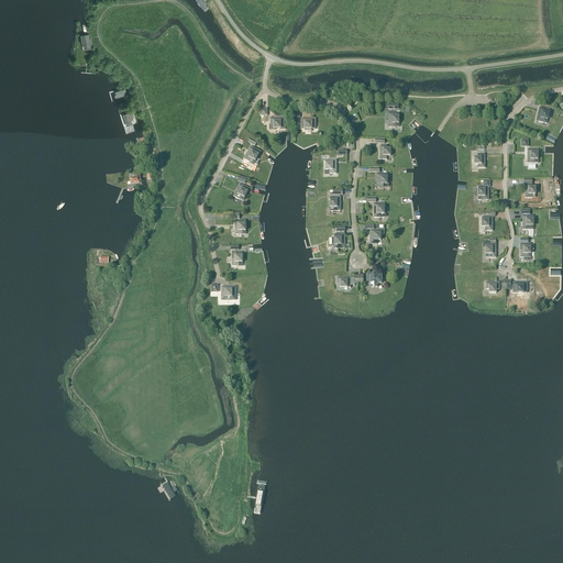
[(202,0),(195,0),(205,12),(210,9),(202,0)]
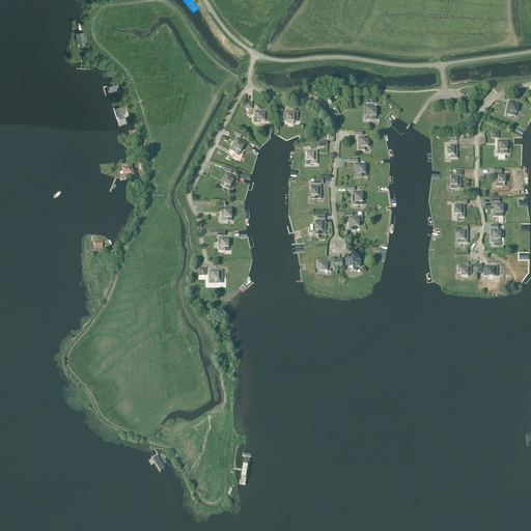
[(85,44),(84,36),(85,36),(84,32),(76,33),(77,40),(79,40),(80,45),(85,44)]
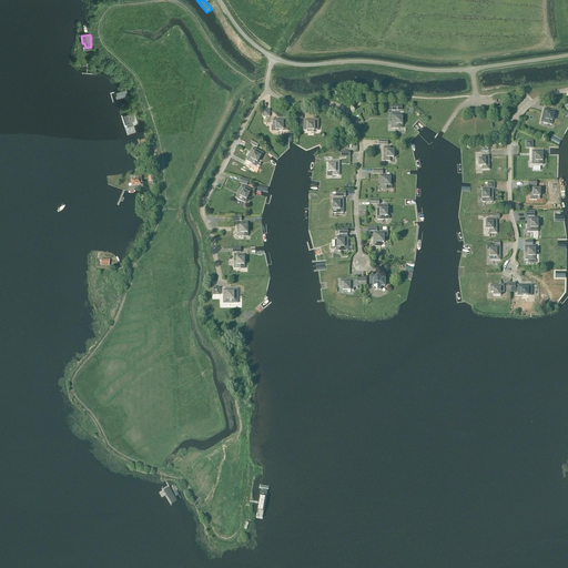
[(127,88),(109,92),(112,103),(130,100),(127,88)]
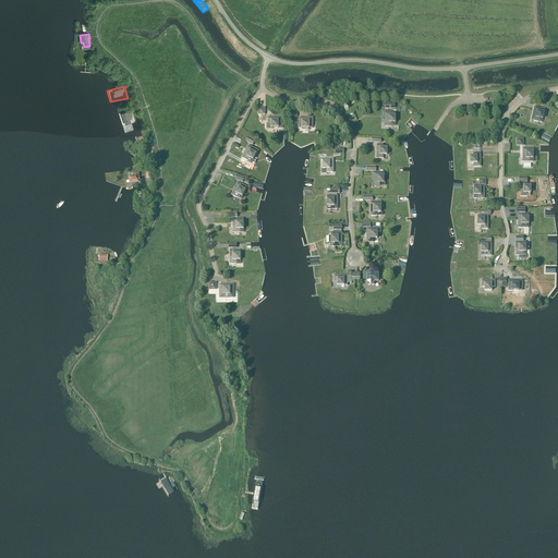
[(535,107),(532,120),(542,123),(545,110),(535,107)]
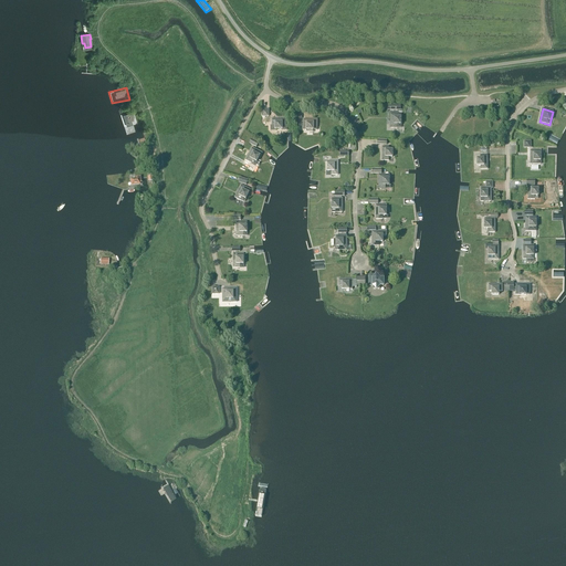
[(127,126),(133,125),(132,121),(134,121),(132,113),(124,116),(127,126)]
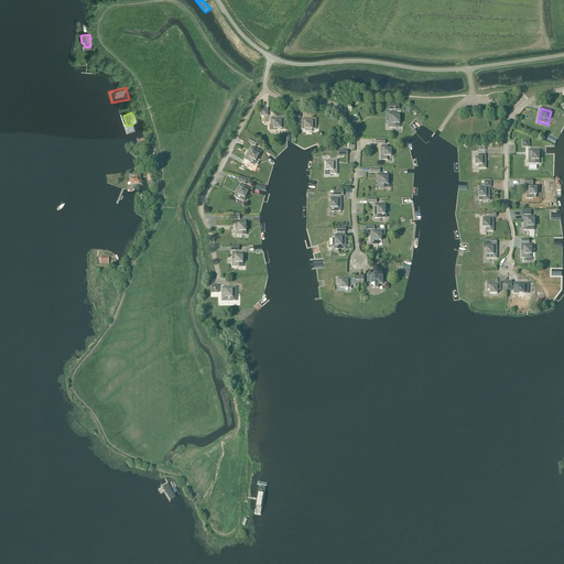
[(399,125),(399,118),(399,115),(389,115),(389,128),(396,128),(396,125),(399,125)]
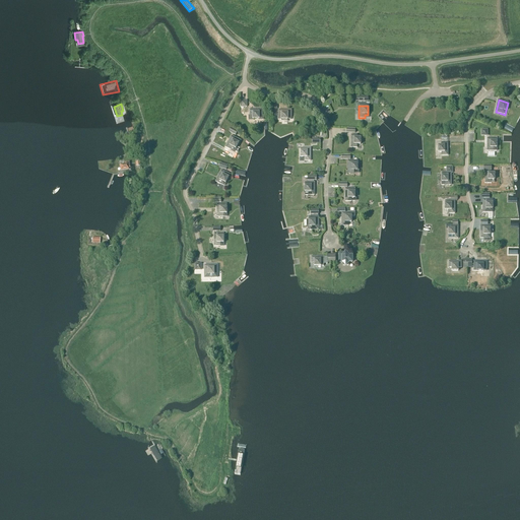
[(250,116),(248,116),(248,121),(253,121),(253,119),(259,119),(259,116),(262,116),(262,110),(249,110),(250,116)]
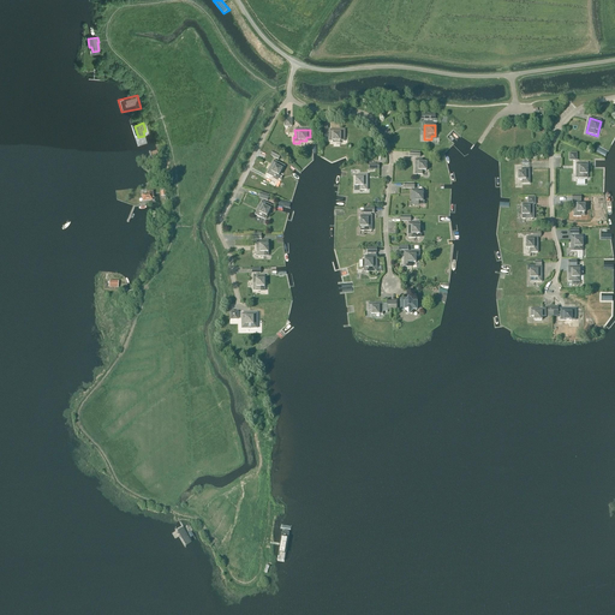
[(333,138),(333,142),(344,142),(345,131),(329,130),(329,138),(333,138)]
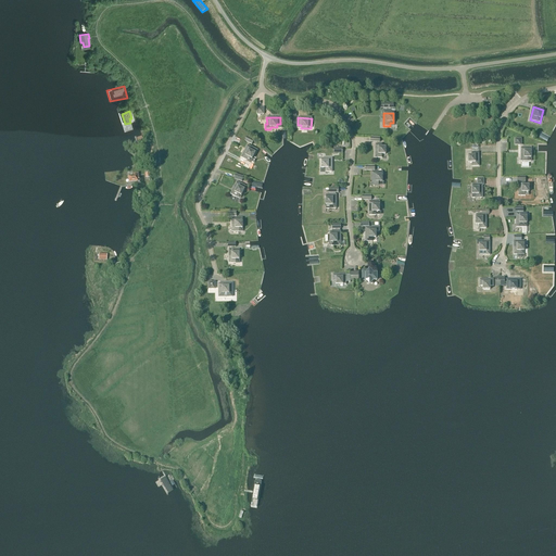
[(386,154),(386,148),(382,148),(382,144),(375,144),(375,159),(382,159),(382,154),(386,154)]
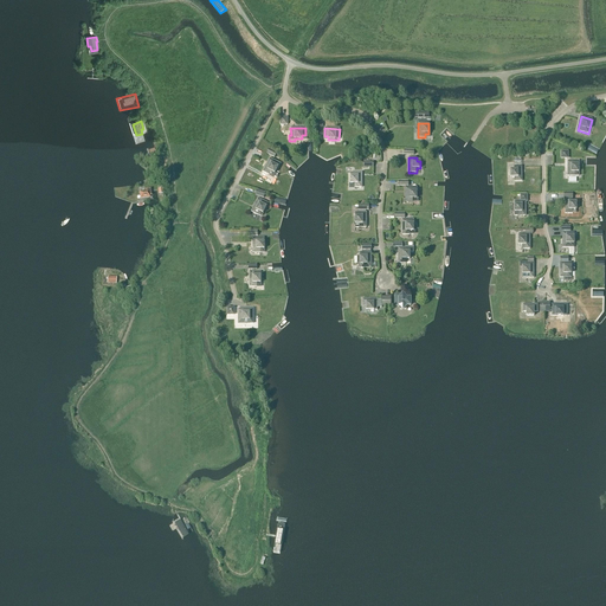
[(275,174),(278,167),(279,163),(270,159),(263,172),(270,175),(271,172),(275,174)]
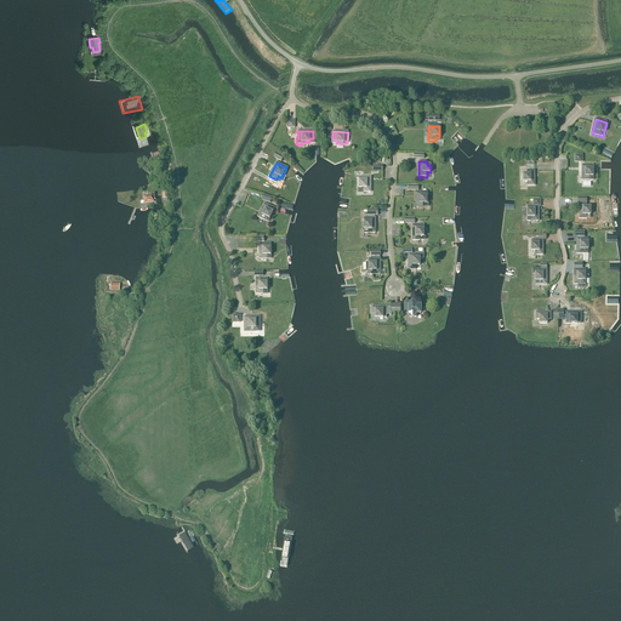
[(593,181),(593,177),(593,165),(581,165),(581,181),(593,181)]
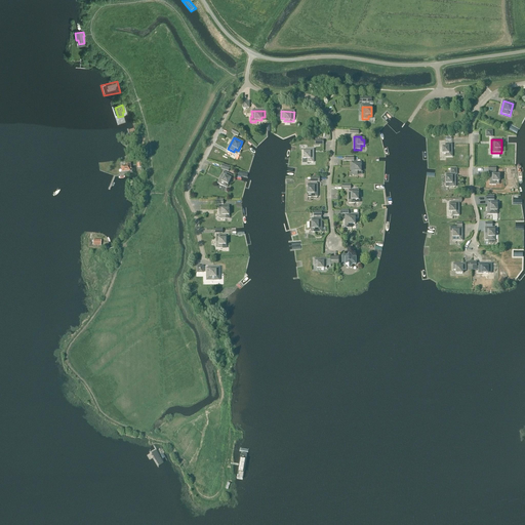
[(452,157),(452,151),(452,144),(445,144),(445,148),(442,148),(442,154),(445,154),(445,157),(452,157)]
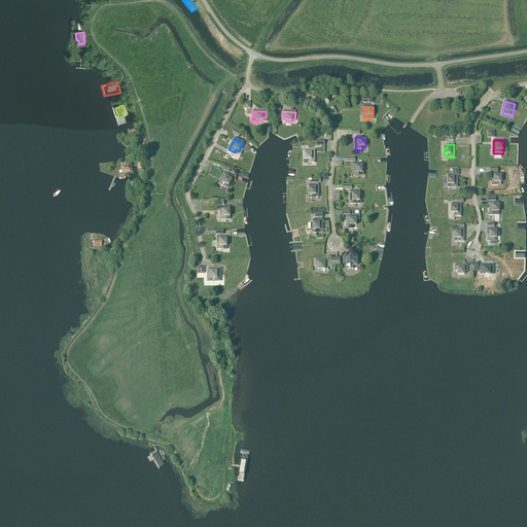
[(314,164),(314,150),(305,150),(305,153),(305,161),(308,161),(308,164),(314,164)]
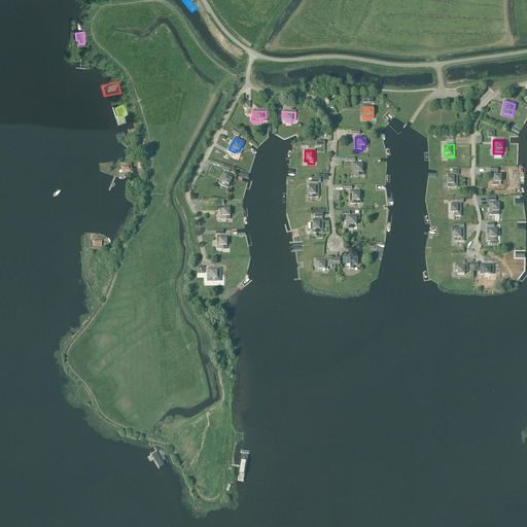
[(352,176),(359,176),(359,173),(362,173),(362,164),(352,164),(352,176)]
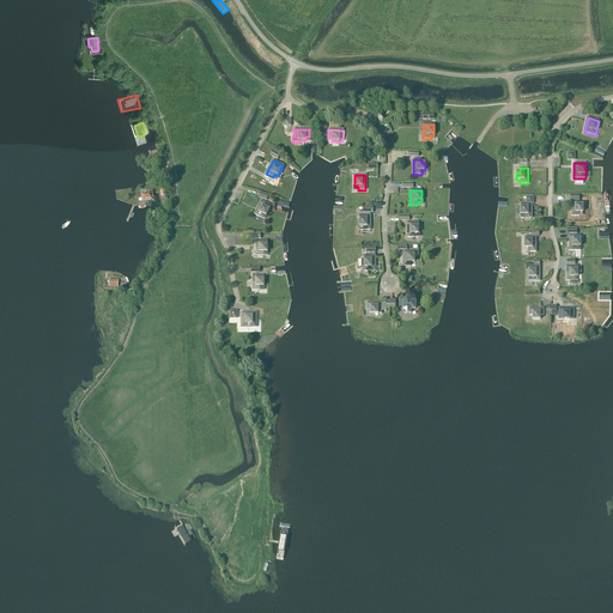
[(520,218),(532,218),(532,204),(534,204),(533,196),(526,196),(526,204),(525,204),(525,207),(520,207),(520,218)]
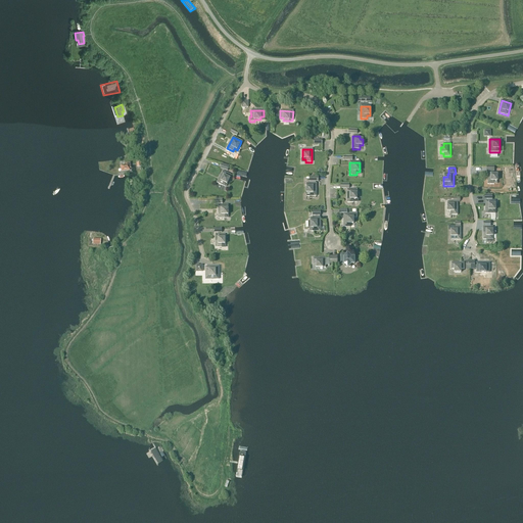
[(227,177),(228,175),(223,172),(217,183),(223,186),(224,183),(227,184),(230,179),(227,177)]
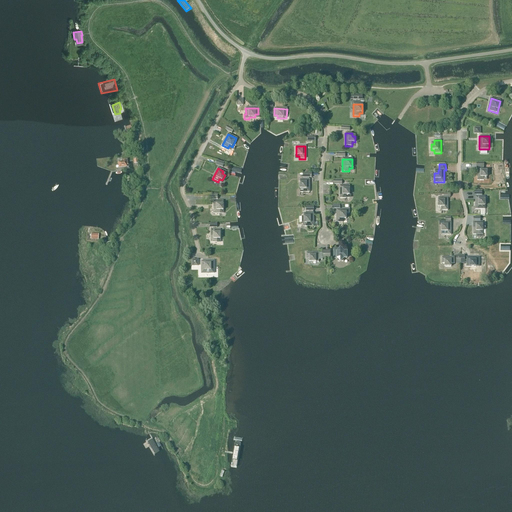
[(487,177),(487,171),(484,171),(484,168),(477,168),(477,181),(484,181),(484,177),(487,177)]
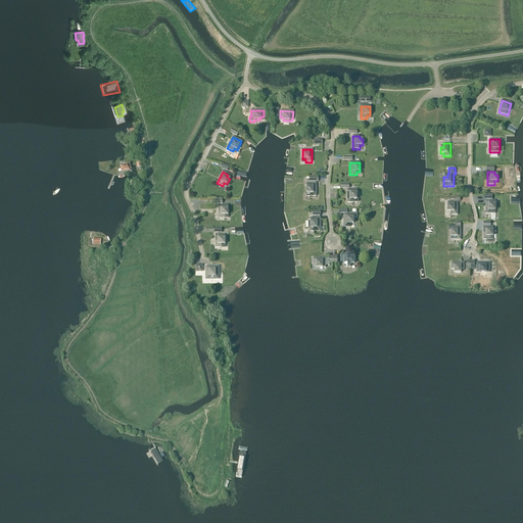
[(306,196),(316,196),(316,184),(306,184),(306,196)]
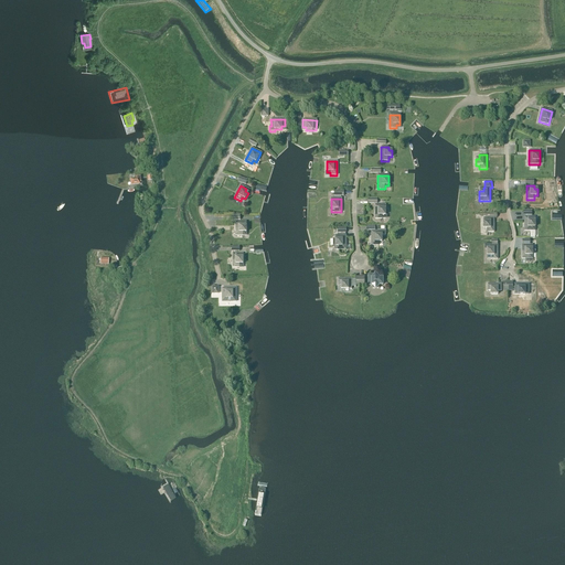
[(385,219),(385,205),(375,205),(375,219),(385,219)]
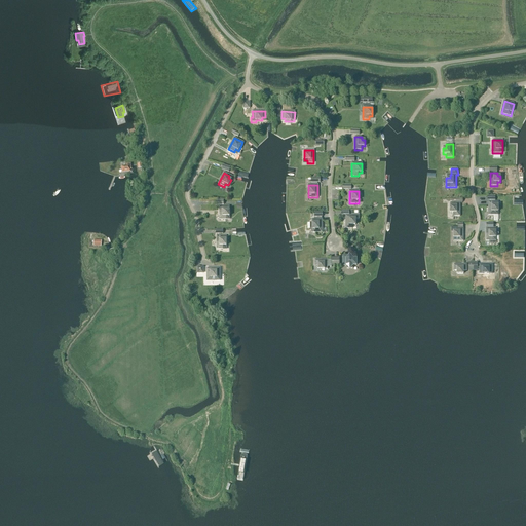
[(498,212),(498,205),(494,205),(494,202),(488,202),(488,215),(494,215),(494,212),(498,212)]
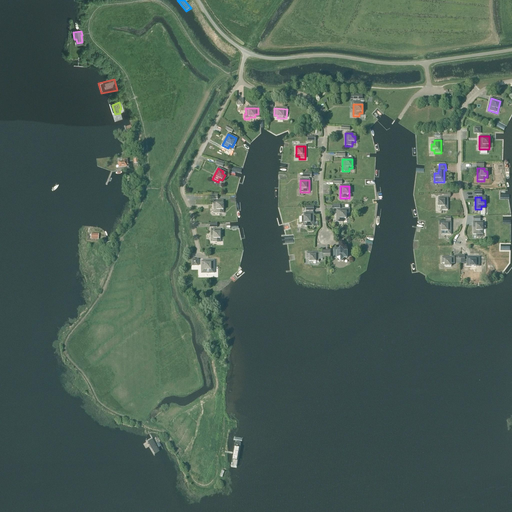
[(441,201),(438,201),(438,207),(441,207),(441,210),(447,210),(447,198),(441,198),(441,201)]
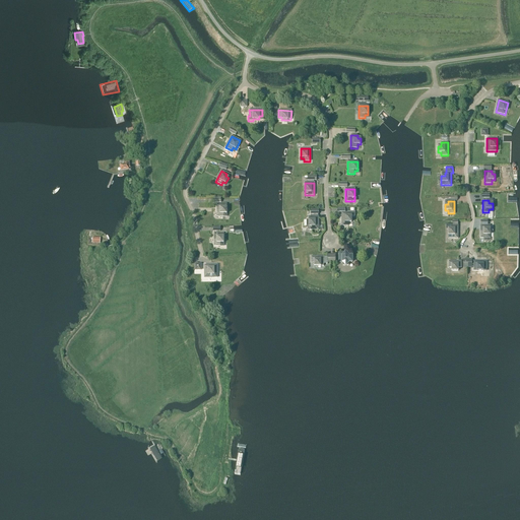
[(223,214),(226,214),(226,204),(217,204),(217,217),(223,217),(223,214)]
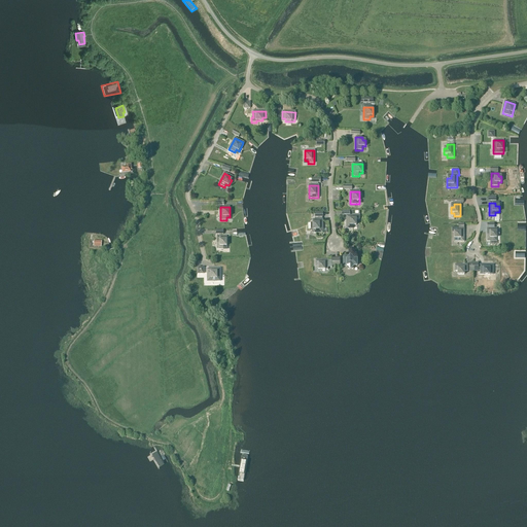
[(356,225),(356,219),(359,219),(359,216),(347,216),(347,229),(353,229),(353,225),(356,225)]
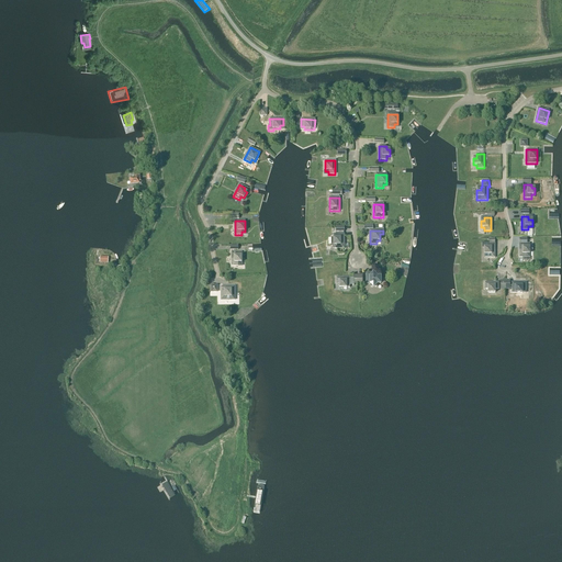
[(337,238),(334,238),(334,245),(337,245),(337,248),(344,248),(344,235),(337,235),(337,238)]
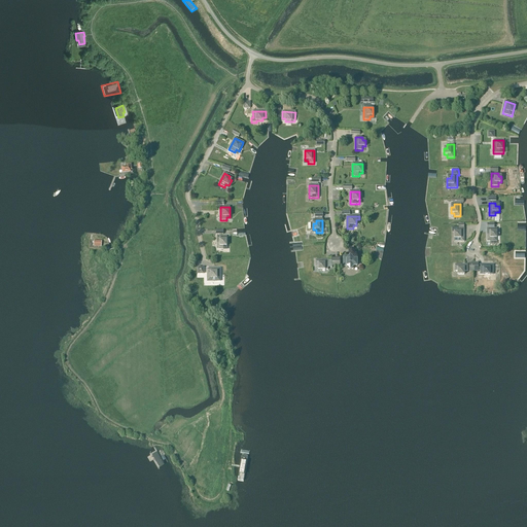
[(452,229),(452,233),(454,233),(454,239),(454,242),(457,242),(464,242),(464,230),(457,230),(457,229),(452,229)]
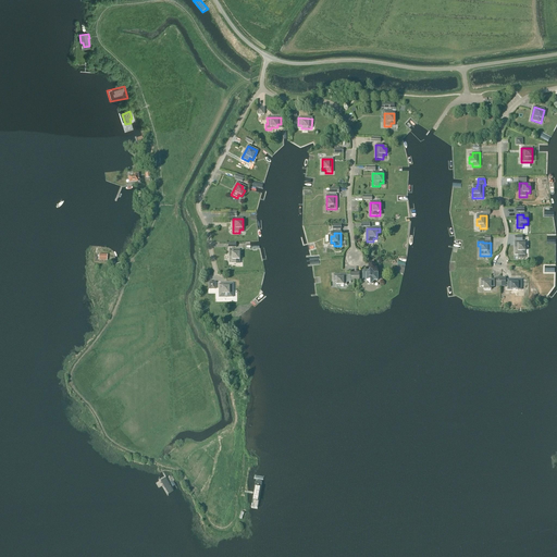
[(515,256),(524,256),(524,242),(522,242),(515,242),(515,256)]
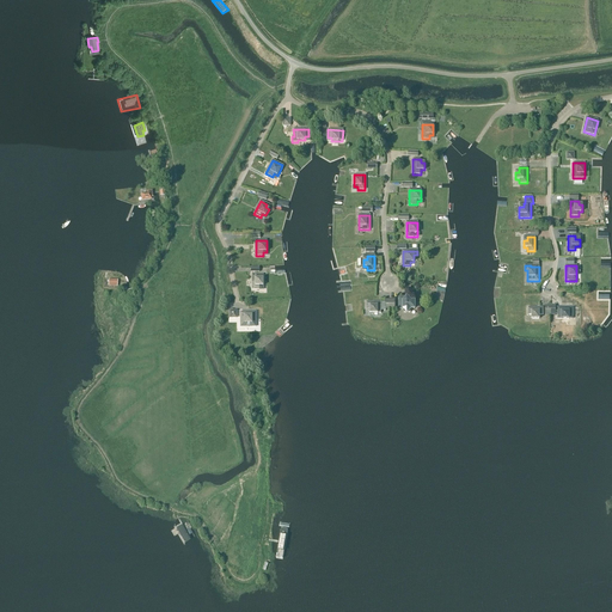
[(252,291),(259,291),(259,286),(263,286),(263,275),(252,275),(252,291)]
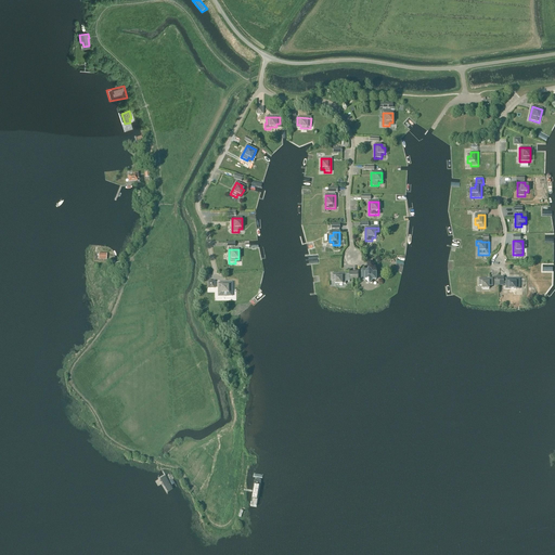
[(373,272),(369,269),(361,269),(361,281),(365,281),(365,284),(368,284),(370,285),(370,284),(372,284),(372,281),(375,280),(375,272),(373,272)]
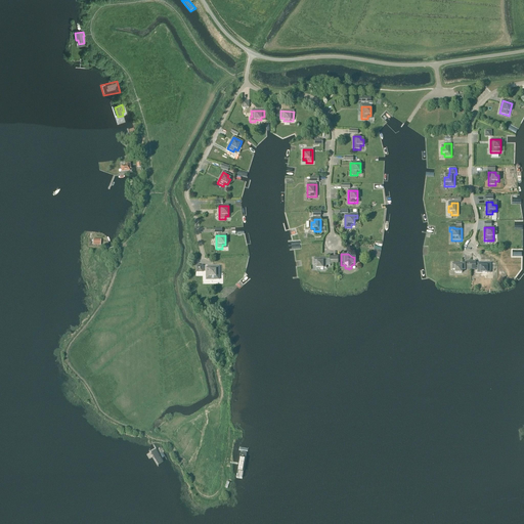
[(313,259),(313,265),(316,265),(316,268),(323,268),(326,268),(326,266),(326,265),(331,265),(331,259),(326,259),(313,259)]
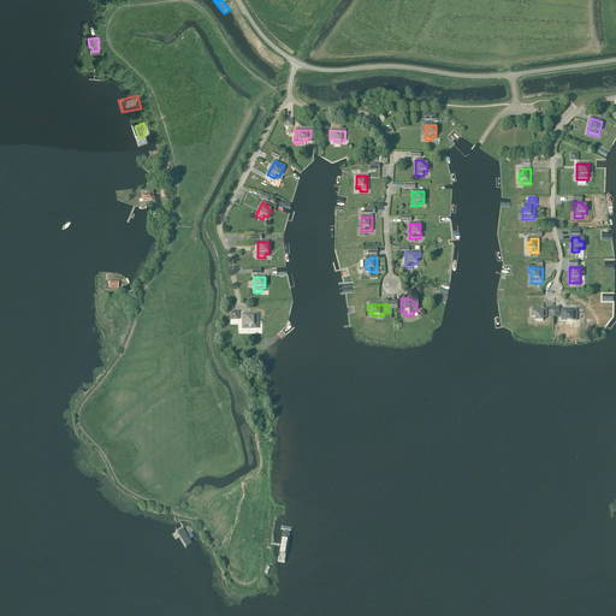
[(543,321),(543,318),(546,318),(546,311),(532,311),(532,318),(535,318),(535,321),(543,321)]
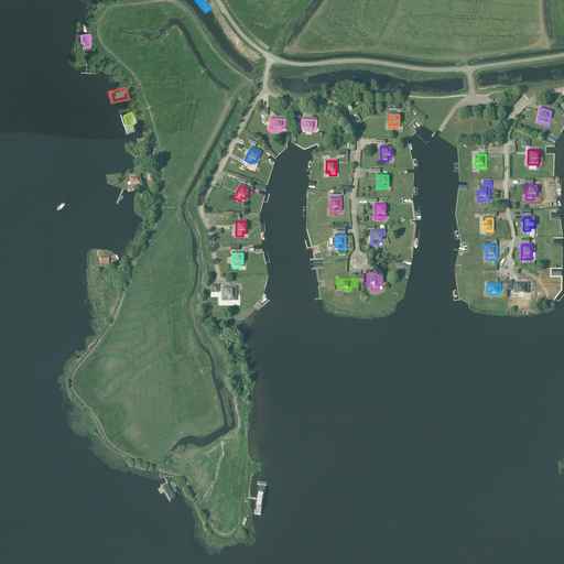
[(528,291),(528,284),(513,284),(513,291),(518,291),(518,294),(524,294),(524,291),(528,291)]
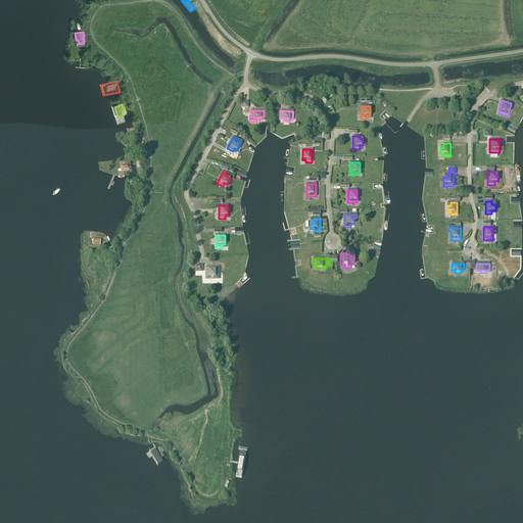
[(219,267),(205,267),(205,277),(208,277),(212,277),(212,280),(219,280),(219,267)]
